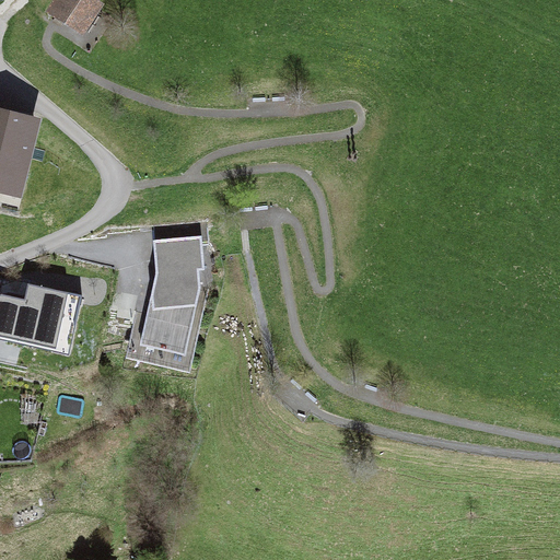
[(93,3),(88,0),(63,0),(56,12),(78,26),(93,3)]
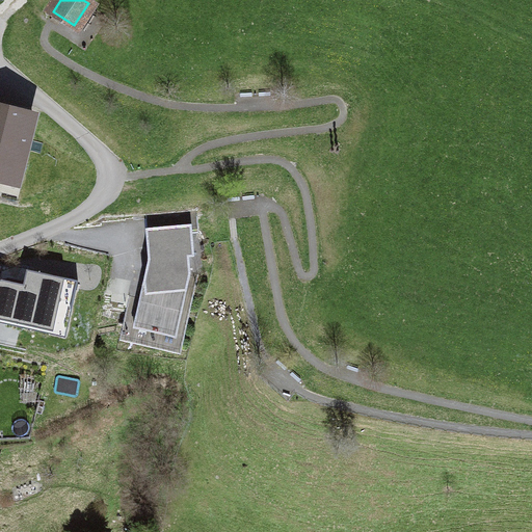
[(32,116),(0,108),(0,177),(16,181),(32,116)]
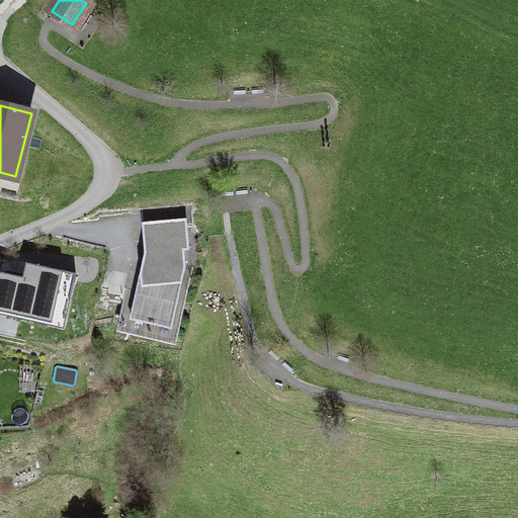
[(186,219),(142,222),(145,252),(131,316),(172,324),(185,266),(184,249),(189,249),(186,219)]
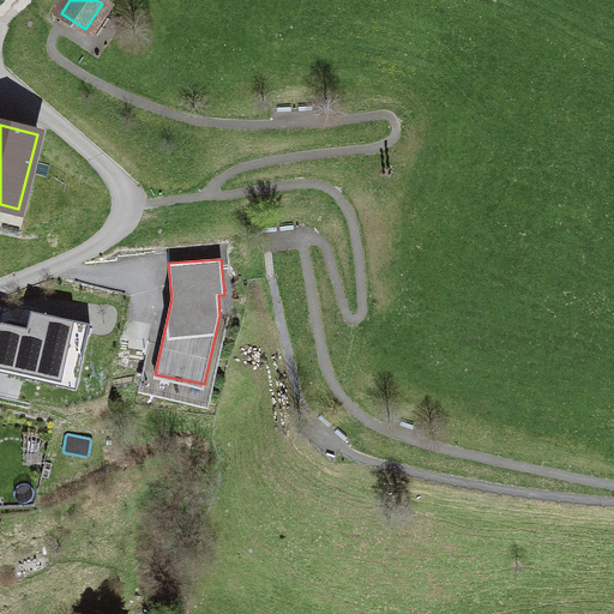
[(26,327),(85,341),(90,324),(30,309),(26,327)]
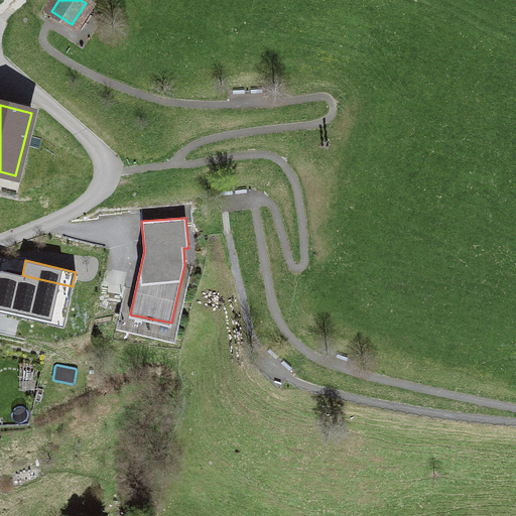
[(72,286),(22,275),(3,270),(0,271),(0,311),(63,327),(72,286)]
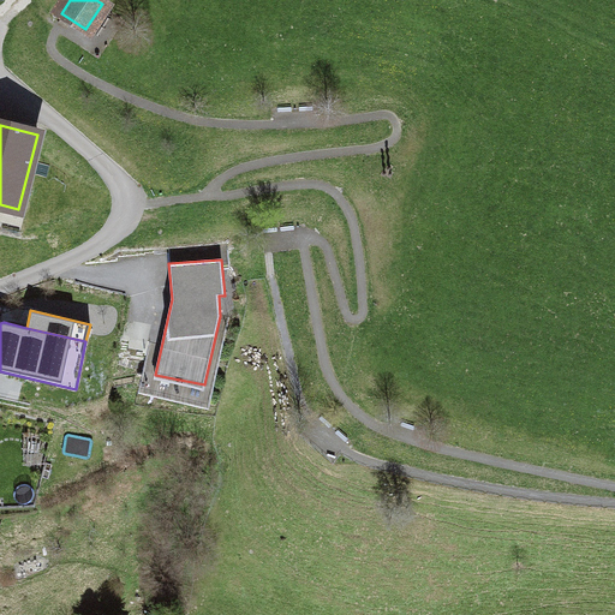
All buildings are outlined.
